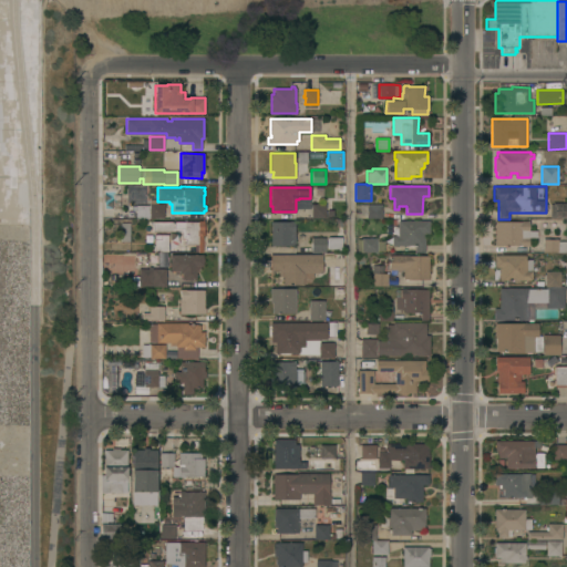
[(566,203),(566,219),(553,219),(553,218),(550,218),(550,204),(553,204),(553,203),(566,203)]
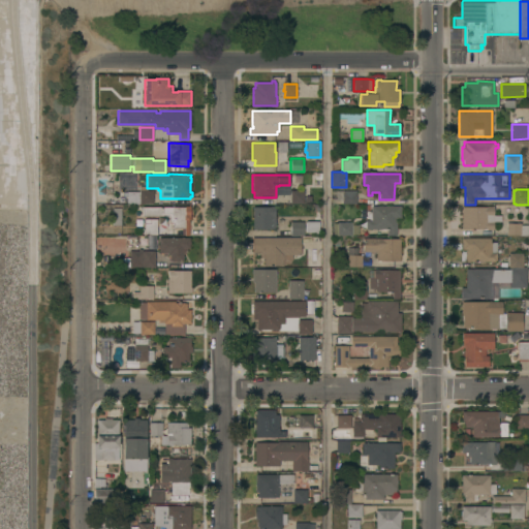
[(139,204),(139,190),(153,190),(153,204),(139,204)]
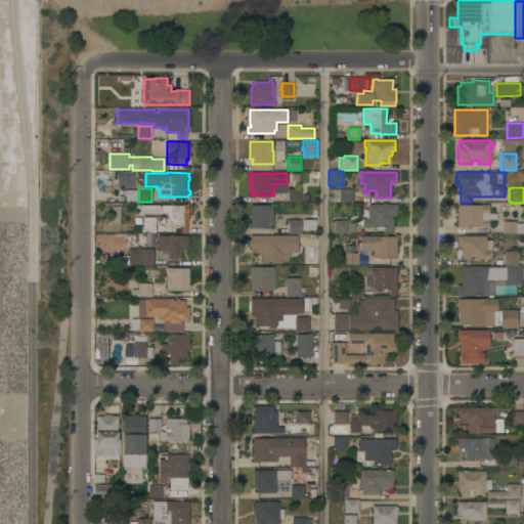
[(301,202),(288,202),(288,188),(301,188),(301,202)]
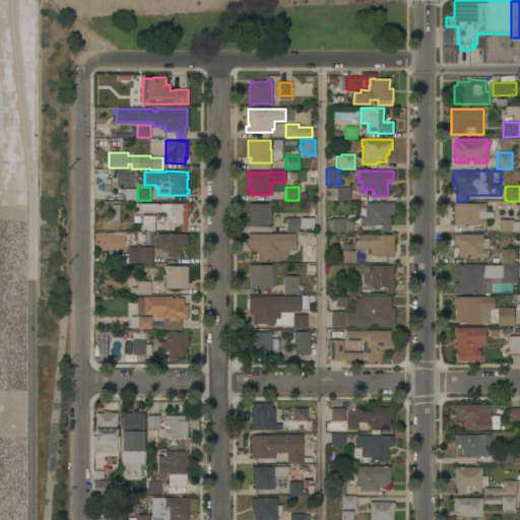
[(349,200),(336,200),(325,200),(325,187),(336,187),(336,188),(349,188),(349,200)]
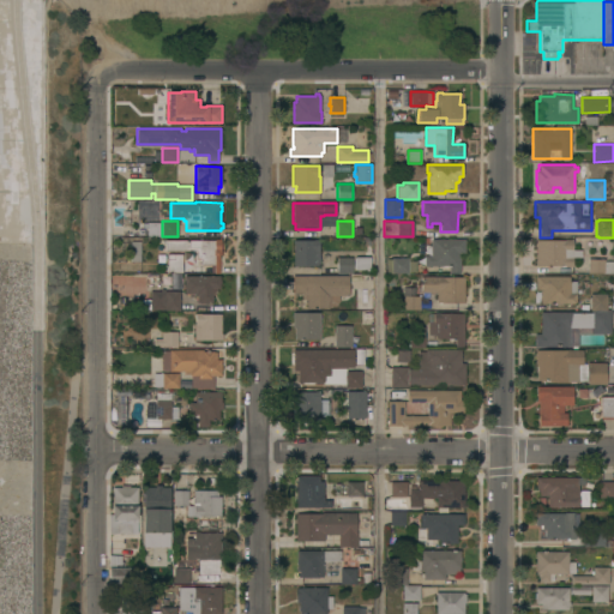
[(186,240),(186,241),(188,241),(188,240),(215,240),(220,240),(220,236),(221,236),(221,251),(222,251),(222,256),(220,256),(220,274),(214,274),(214,272),(210,272),(210,265),(200,265),(200,258),(197,258),(197,250),(190,250),(190,251),(164,251),(164,240),(186,240)]
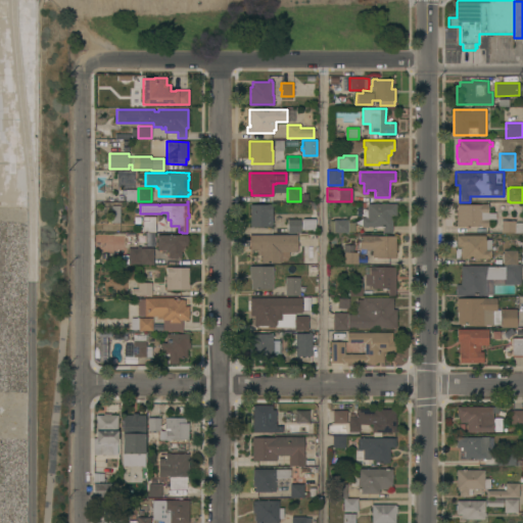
[(249,227),(249,204),(268,204),(272,204),(272,214),(273,214),(273,227),(249,227)]
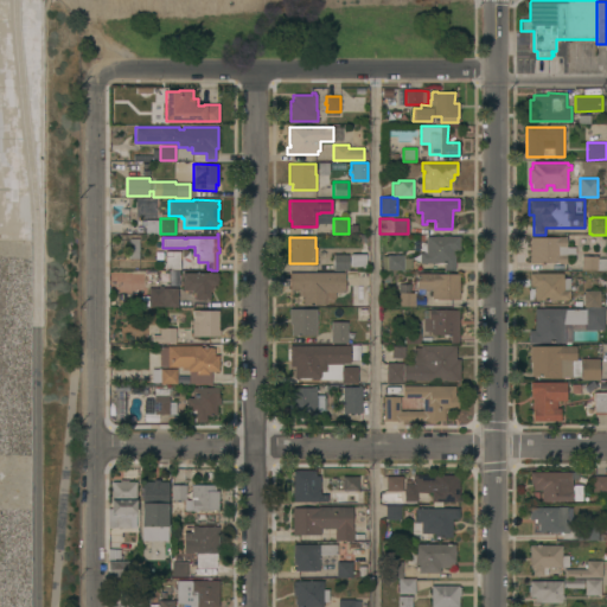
[(459,237),(459,250),(454,250),(454,270),(445,270),(445,263),(420,263),(420,253),(426,253),(426,241),(426,237),(459,237)]
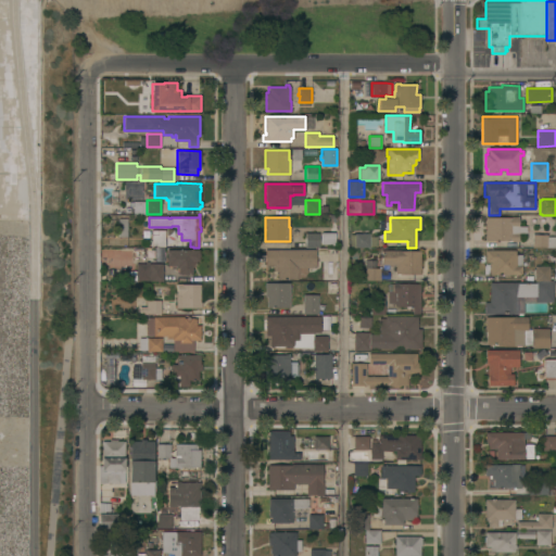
[(512,217),(519,217),(519,226),(527,226),(527,234),(519,232),(518,241),(485,241),(485,217),(512,217)]
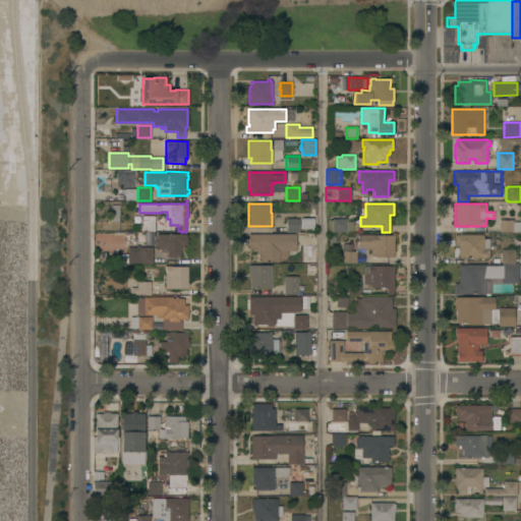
[(119,222),(111,222),(111,205),(119,205),(119,222)]
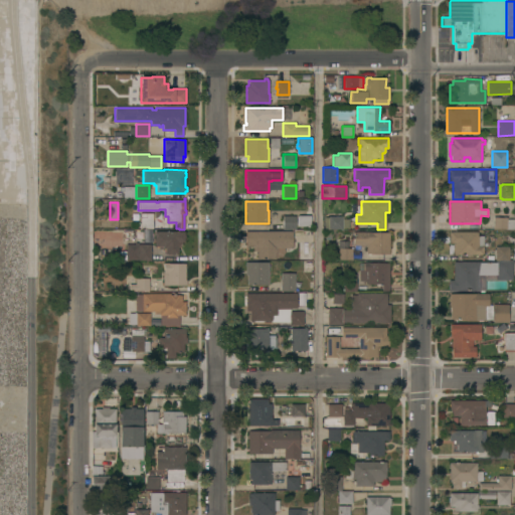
[(140,213),(153,213),(153,218),(155,218),(155,227),(153,227),(153,228),(140,228),(140,213)]
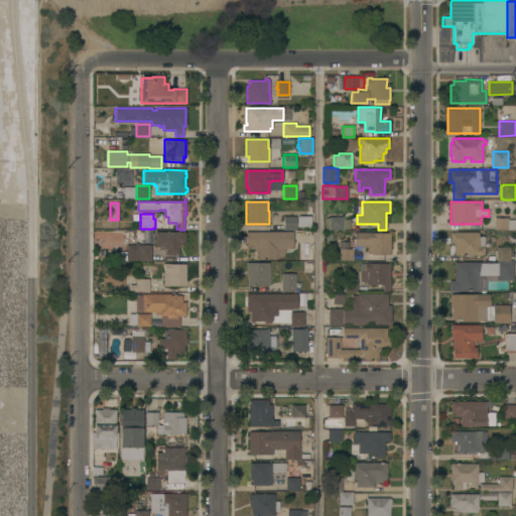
[(295,230),(283,230),(283,217),(295,216),(295,230)]
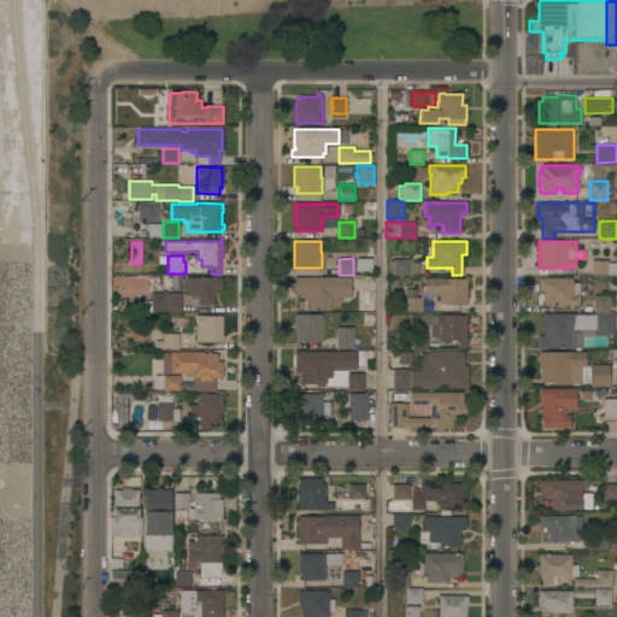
[(371,258),(371,274),(366,274),(366,271),(357,271),(357,258),(371,258)]
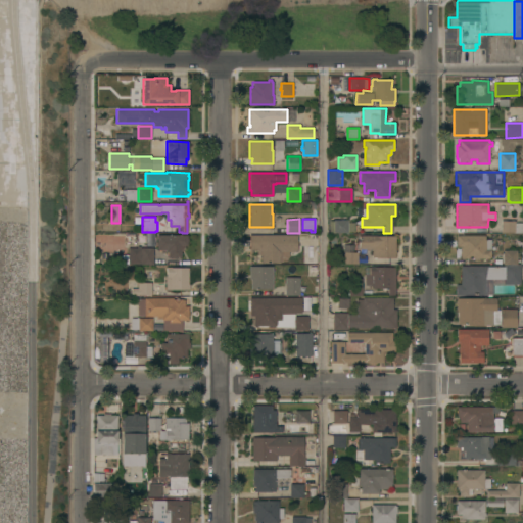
[(347,233),(334,233),(334,220),(347,220),(347,233)]
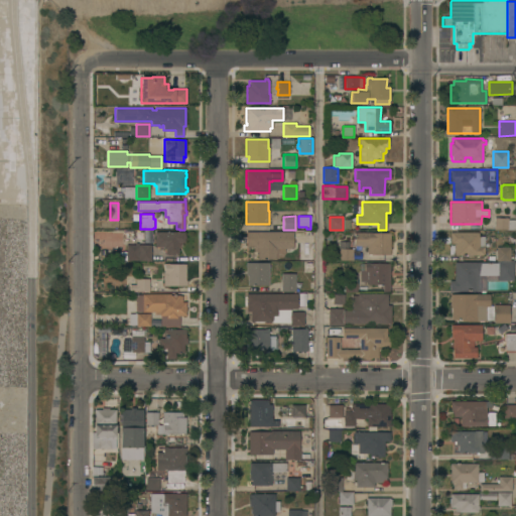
[(515,230),(494,230),(494,218),(495,218),(495,217),(506,217),(506,218),(508,218),(508,219),(515,219),(515,230)]
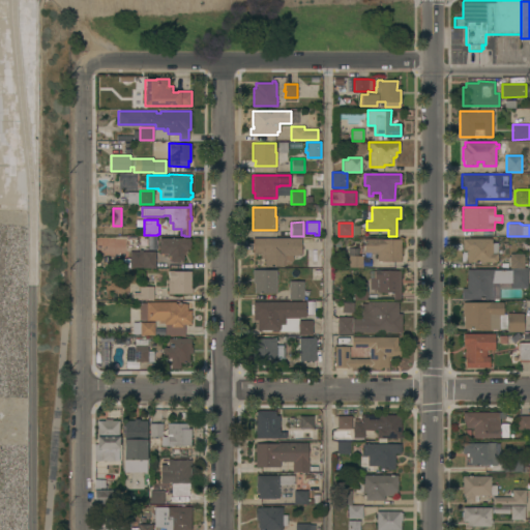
[(189,238),(189,241),(190,241),(190,246),(189,246),(189,248),(186,248),(186,253),(185,254),(183,255),(183,261),(179,261),(179,263),(176,263),(176,261),(175,261),(175,262),(172,262),(172,261),(170,261),(170,256),(168,256),(168,254),(159,254),(159,248),(157,248),(157,239),(158,239),(158,238),(189,238)]
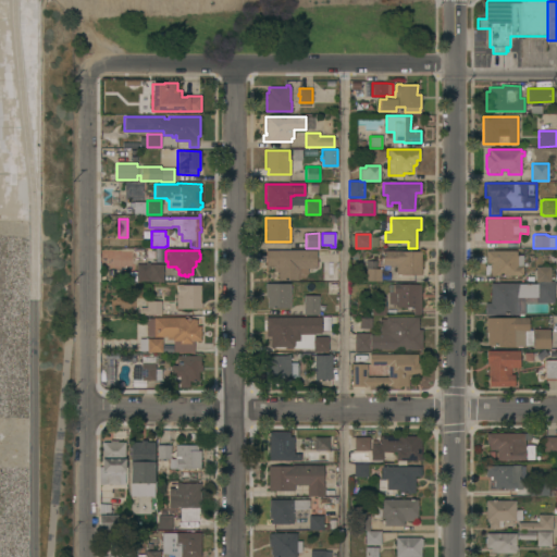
[(317,250),(317,269),(308,269),(308,274),(305,274),(305,277),(298,277),(298,280),(277,280),(277,272),(274,272),(274,265),(269,265),(269,272),(265,272),(265,250),(317,250)]
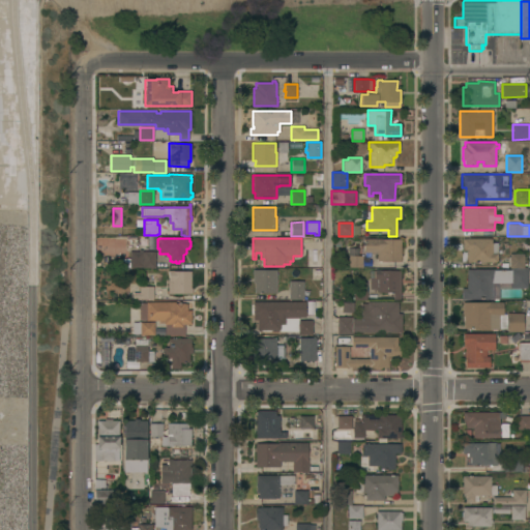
[(401,261),(377,261),(377,253),(363,253),(363,238),(381,238),(381,239),(401,239),(401,261)]
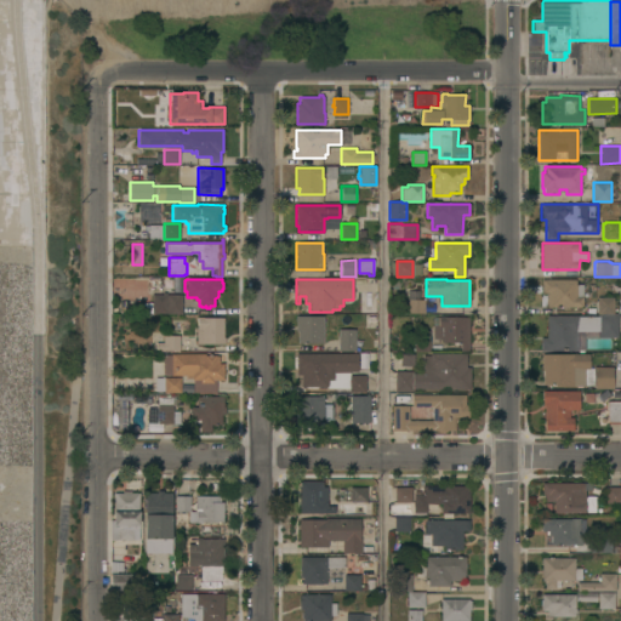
[(547,307),(547,294),(542,294),(542,279),(576,279),(576,284),(582,284),(582,307),(547,307)]
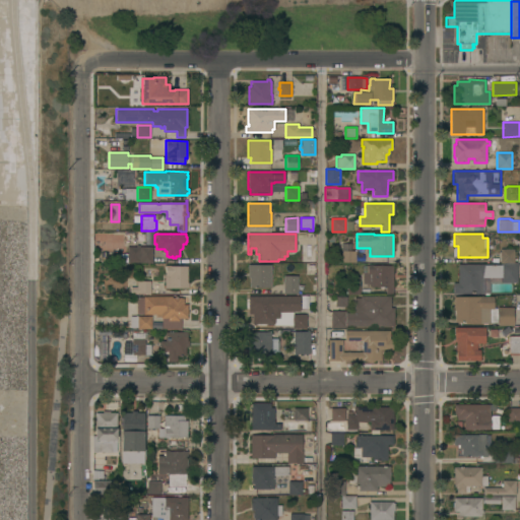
[(136,247),(136,245),(139,245),(139,247),(152,247),(152,263),(127,262),(127,247),(136,247)]
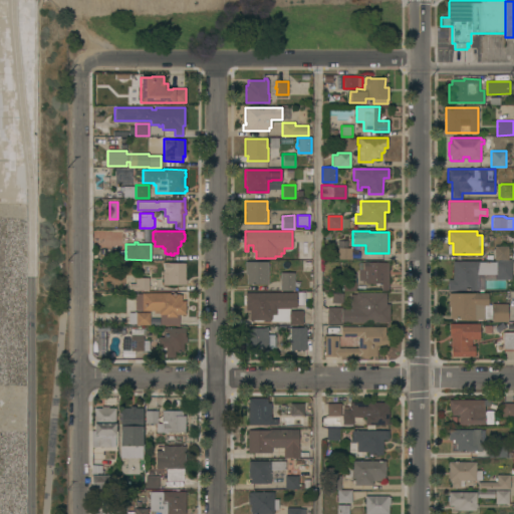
[(508,246),(508,260),(494,260),(494,246),(508,246)]
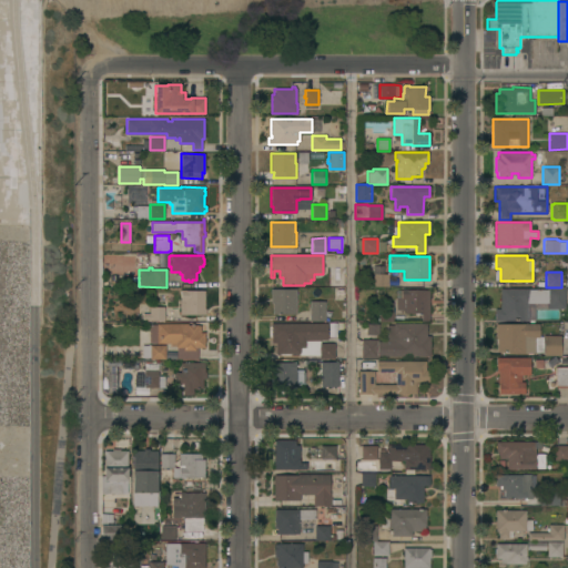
[(388,286),(373,286),(373,274),(388,274),(388,286)]
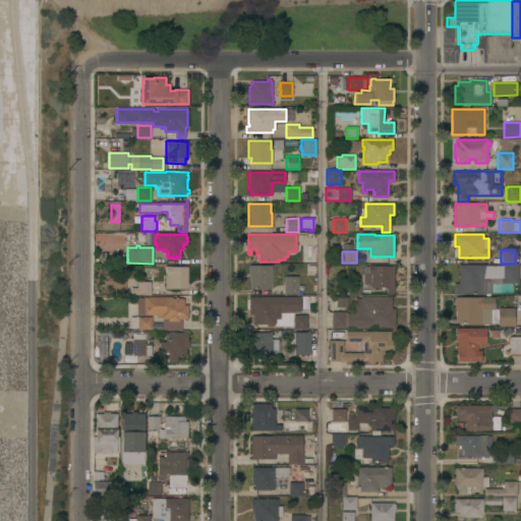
[(518,283),(503,283),(503,264),(519,264),(518,283)]
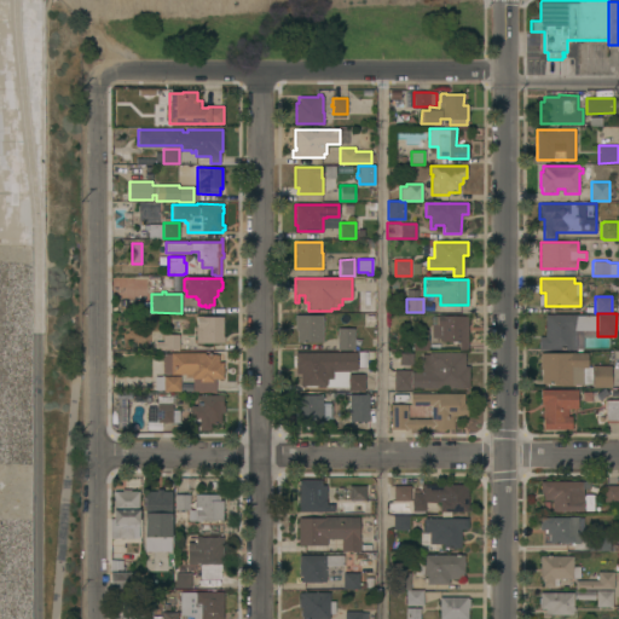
[(468,316),(467,350),(460,350),(460,341),(441,341),(438,337),(432,337),(432,325),(435,325),(437,316),(438,316),(438,314),(468,316)]
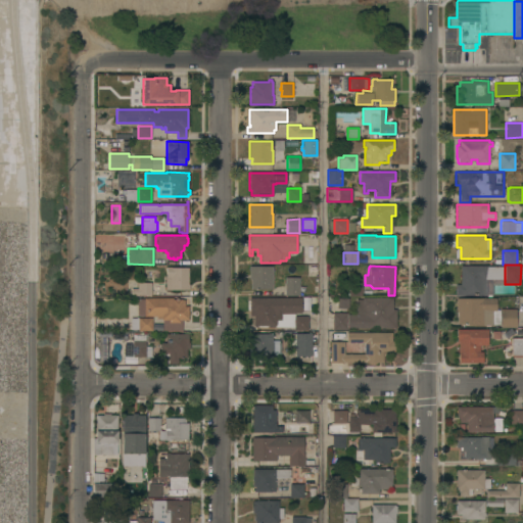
[(461,266),(487,266),(487,267),(504,267),(504,279),(502,279),(502,278),(485,278),(485,279),(487,279),(487,295),(482,295),(456,295),(456,284),(461,284),(461,266)]
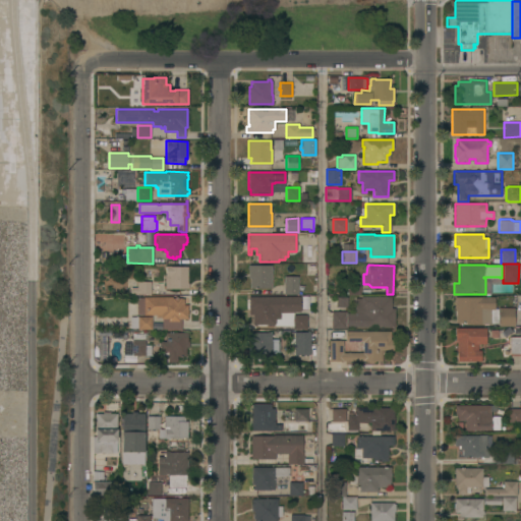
[(187,283),(188,283),(188,289),(165,288),(165,275),(165,266),(170,266),(170,267),(187,267),(187,283)]
